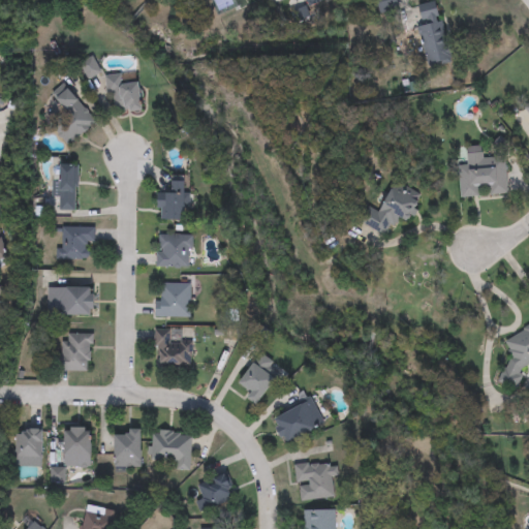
[(320,0),(321,2),(307,8),(304,0),(320,0)]
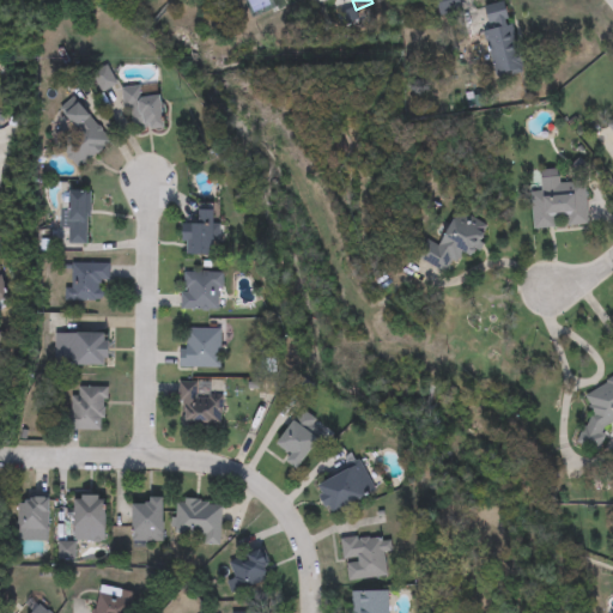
[(492,77),(485,7),(513,4),(520,73),(492,77)]
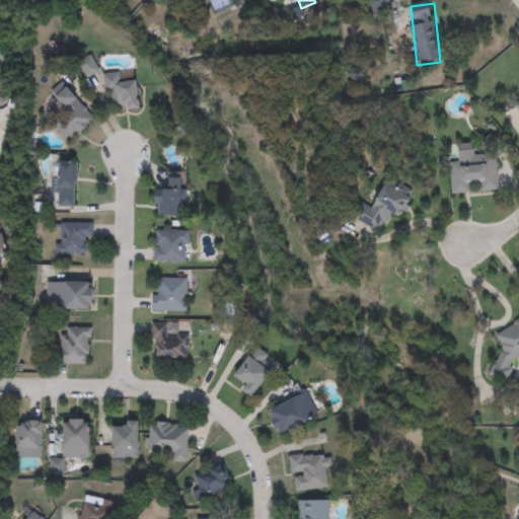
[(122,82),(138,81),(140,108),(108,110),(106,74),(121,73),(122,82)]
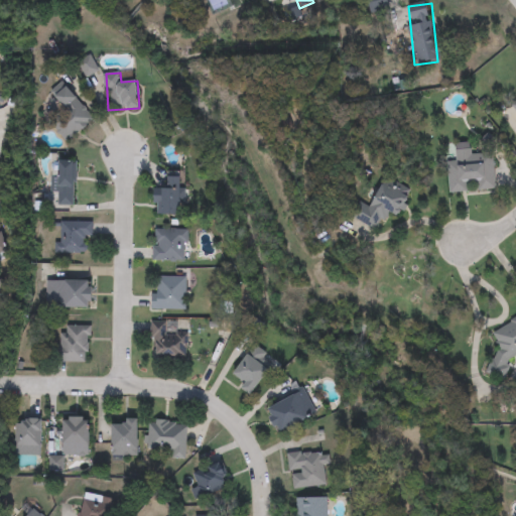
[(94,119),(66,142),(48,122),(63,109),(54,97),(67,87),(94,119)]
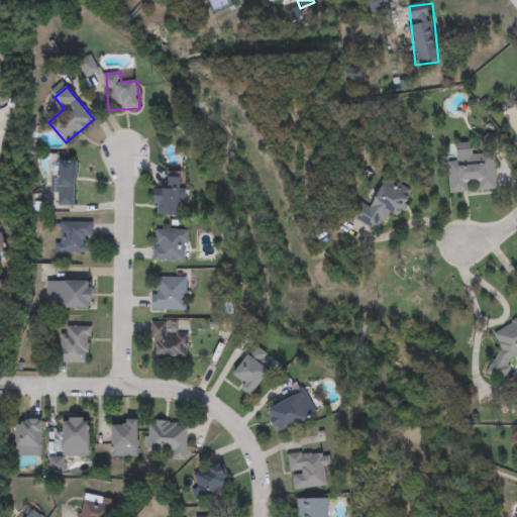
[(447,162),(456,162),(456,150),(473,149),(474,154),(494,153),(496,191),(477,192),(477,184),(469,184),(470,193),(449,194),(447,162)]
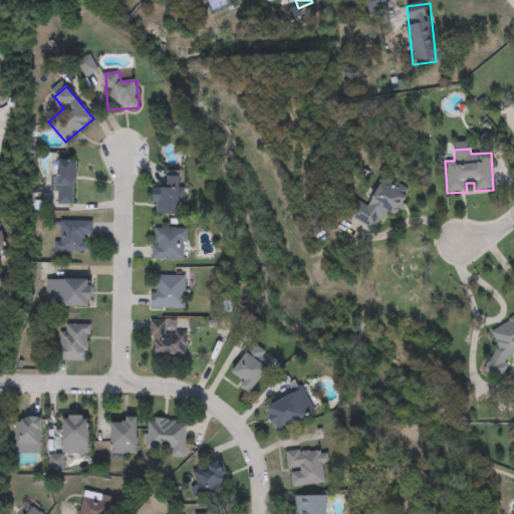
[(73,205),(58,205),(58,161),(73,161),(73,205)]
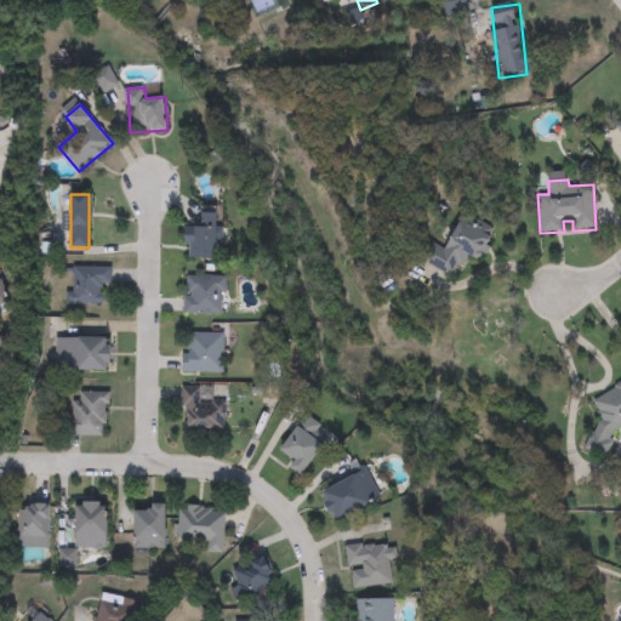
[(188,260),(188,235),(200,235),(200,208),(218,208),(218,260),(188,260)]
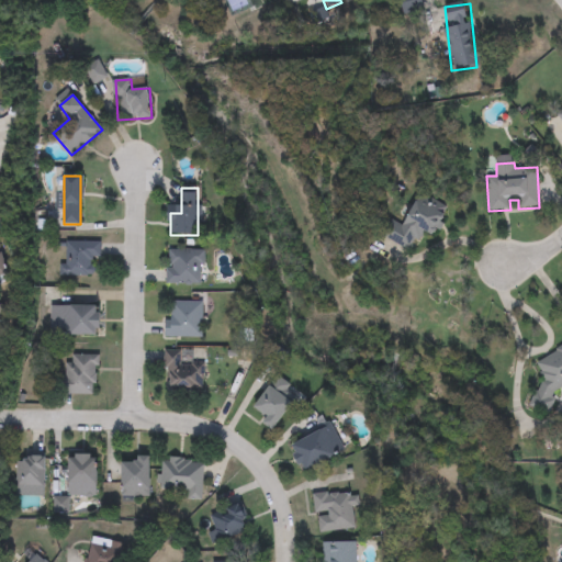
[(411,251),(382,237),(389,222),(403,228),(416,201),(446,214),(435,237),(420,231),(411,251)]
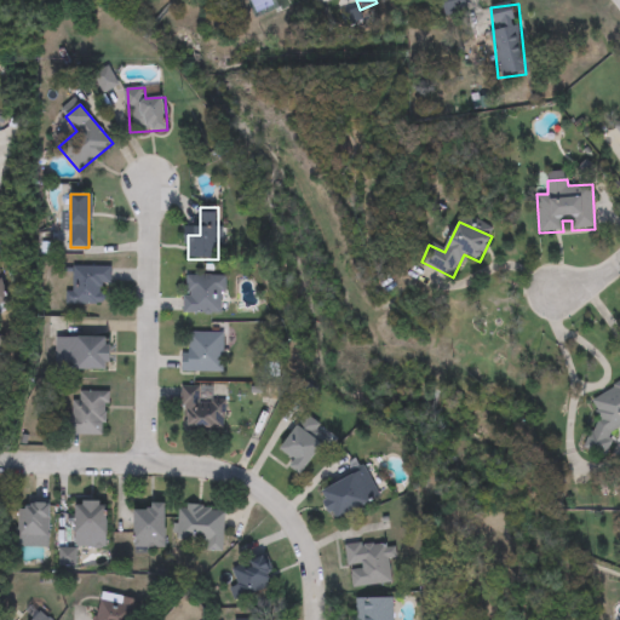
[(112,269),(112,287),(102,287),(102,306),(72,306),(72,269),(112,269)]
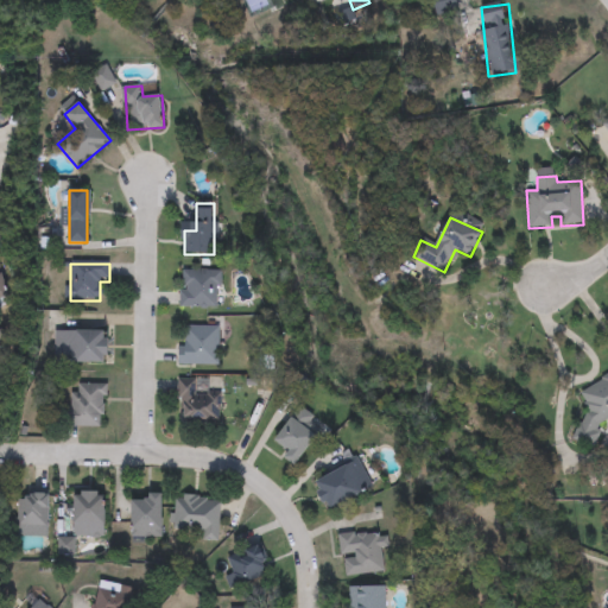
[(181,271),(221,271),(221,308),(181,308),(181,271)]
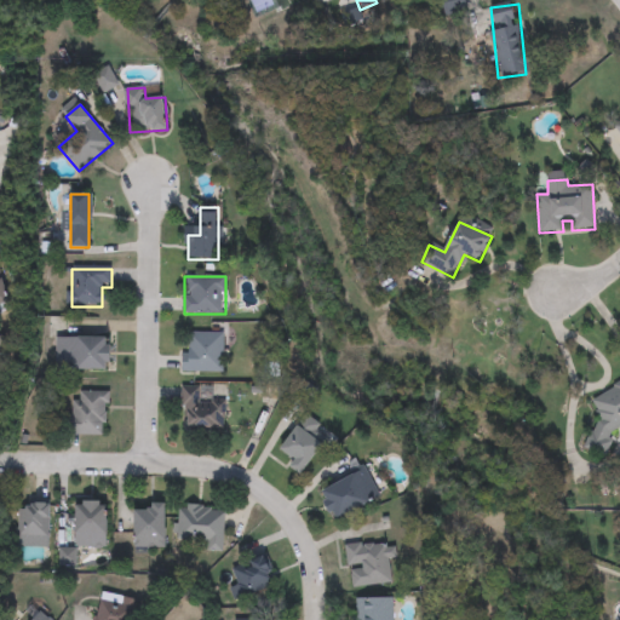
[(0,282),(10,297),(0,304),(0,282)]
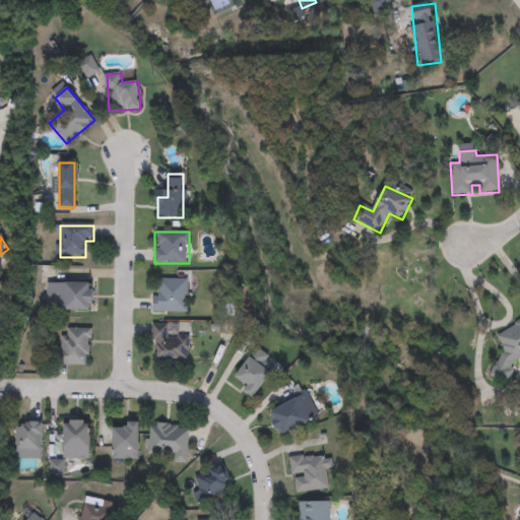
[(152,312),(152,280),(187,280),(187,312),(152,312)]
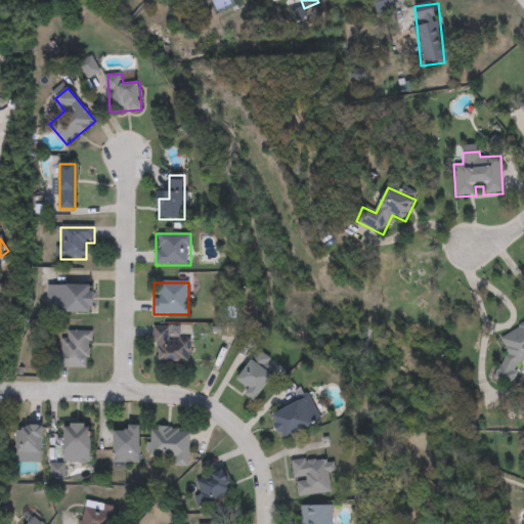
[(47,287),(92,287),(92,313),(47,313),(47,287)]
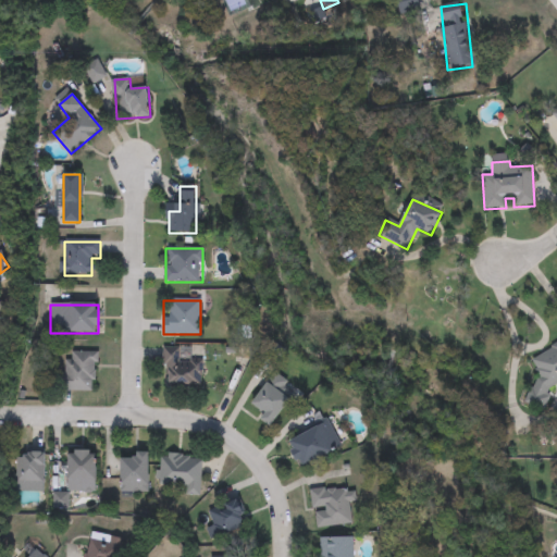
[(556,392),(532,406),(525,393),(543,383),(531,359),(556,345),(556,392)]
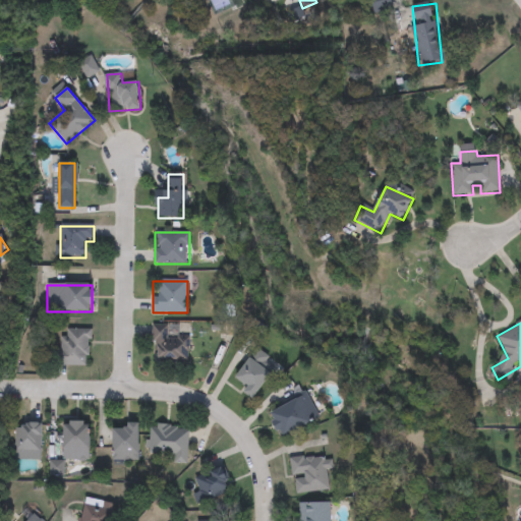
[(189,338),(189,360),(153,360),(153,325),(179,325),(179,338),(189,338)]
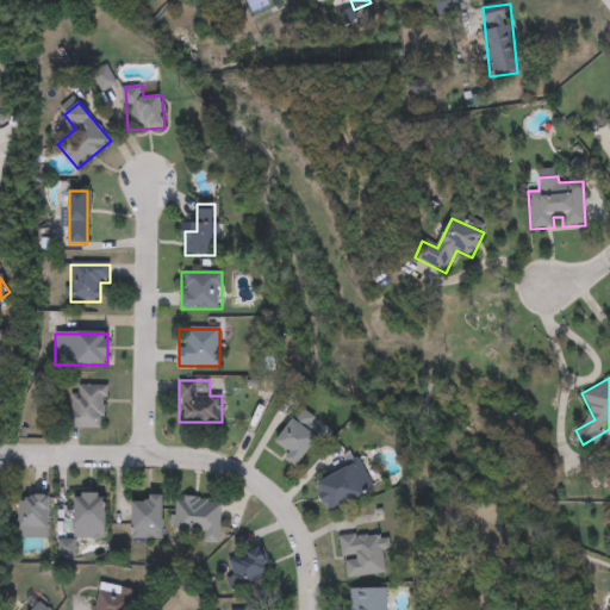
[(105,386),(105,428),(72,428),(72,386),(105,386)]
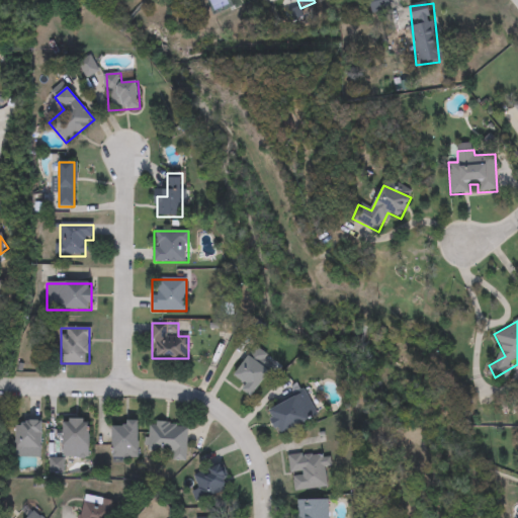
[(246,385),(235,375),(251,356),(271,372),(251,398),(242,391),(246,385)]
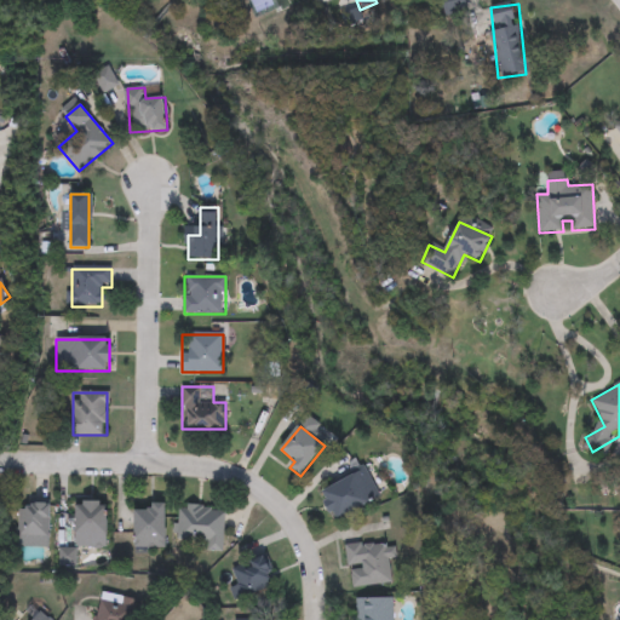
[(337,522),(321,493),(365,470),(380,499),(337,522)]
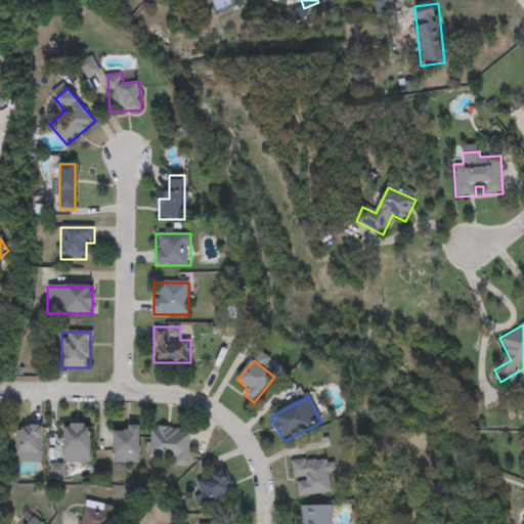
[(89,463),(63,463),(63,425),(89,425),(89,463)]
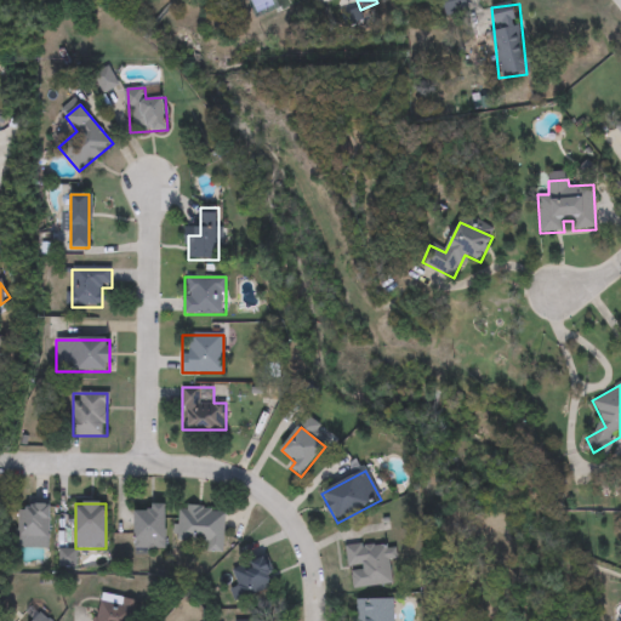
[(50,506),(50,539),(18,539),(18,506),(50,506)]
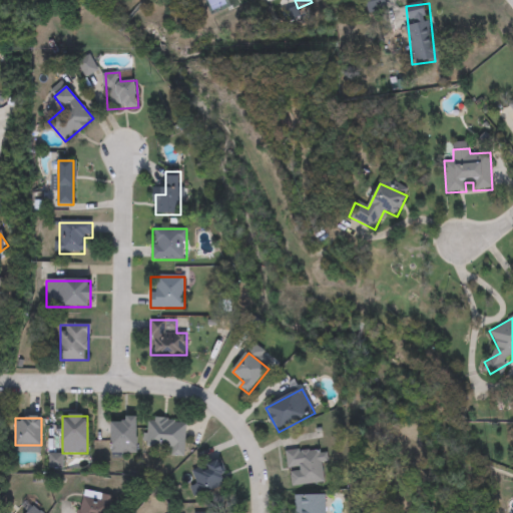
[(146,419),(185,422),(183,458),(170,457),(170,450),(144,449),(146,419)]
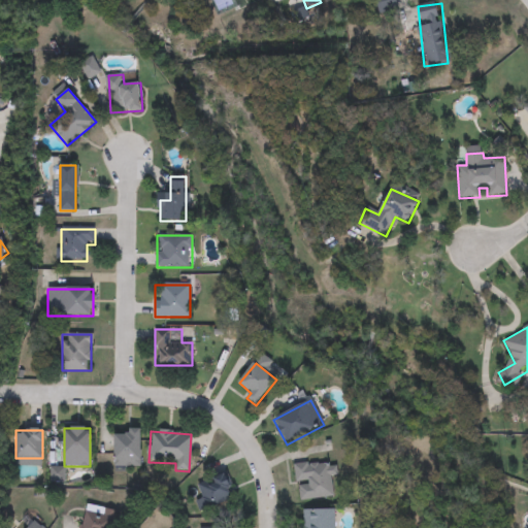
[(114,467),(114,432),(140,432),(140,467),(114,467)]
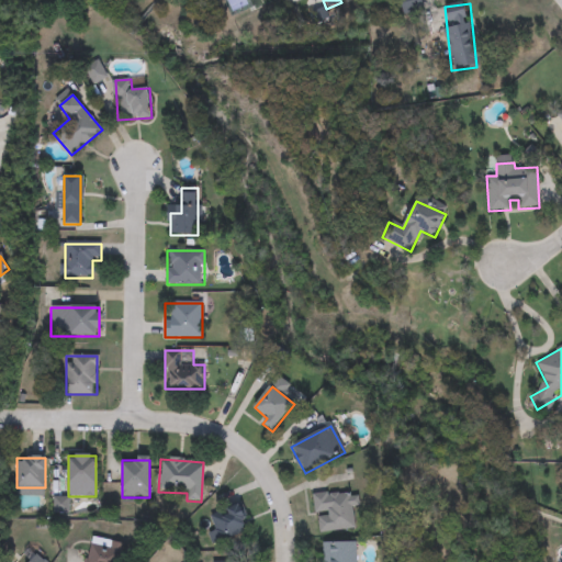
[(316,532),(314,496),(353,494),(356,531),(316,532)]
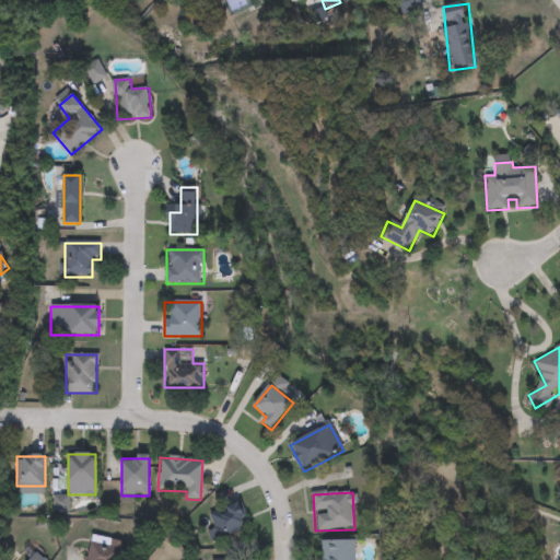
[(207,533),(214,529),(208,514),(238,503),(248,531),(211,545),(207,533)]
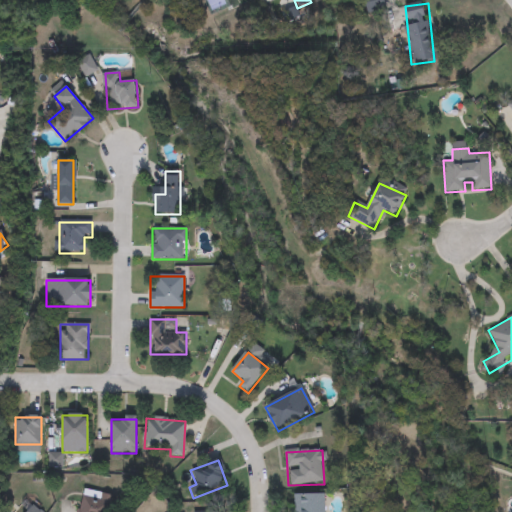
[(78,511),(83,490),(114,497),(110,511),(78,511)]
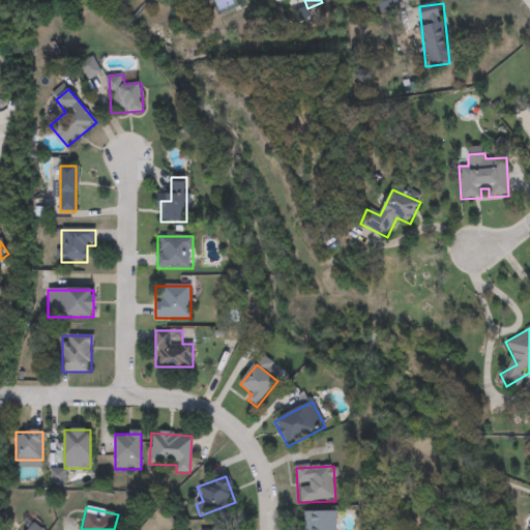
[(336,512),(336,529),(301,529),(301,512),(336,512)]
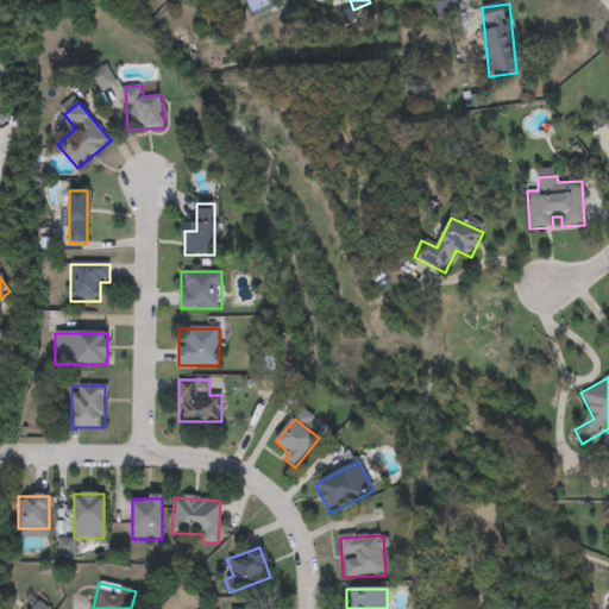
All buildings are outlined.
